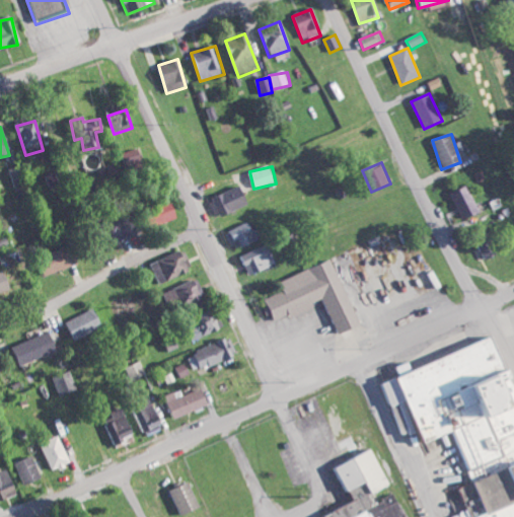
[(219,218),(248,204),(239,185),(210,199),(219,218)]
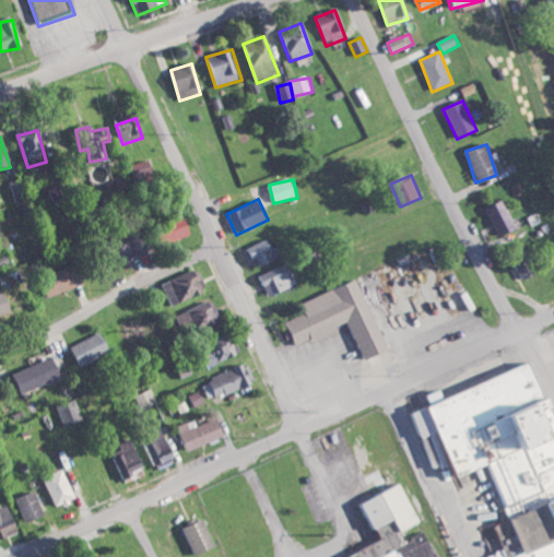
[(497,237),(516,229),(504,201),(485,208),(497,237)]
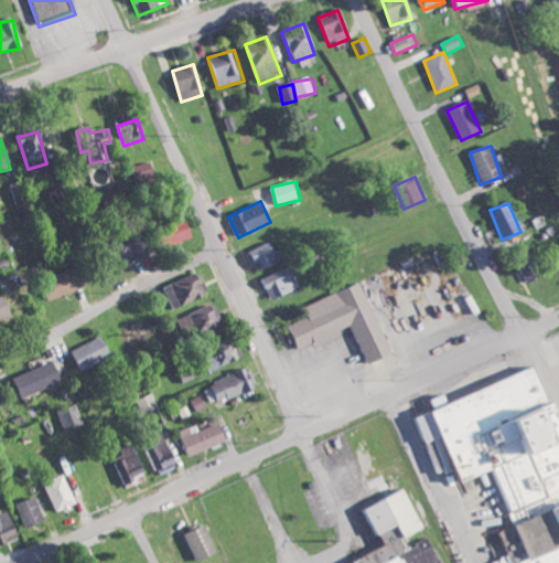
[(153,226),(162,250),(191,238),(183,216),(153,226)]
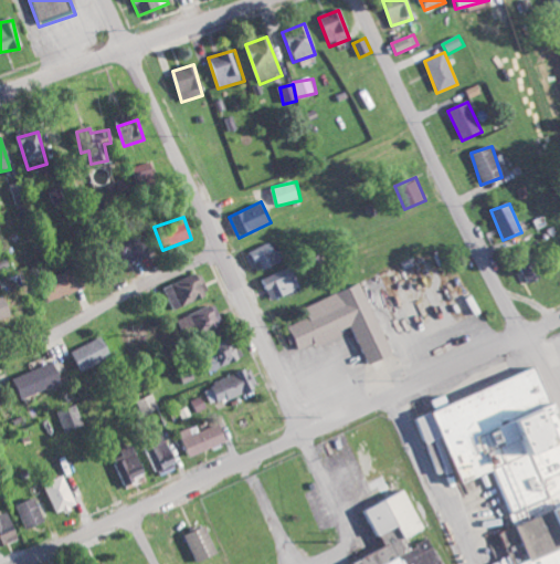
[(140,259),(133,238),(103,248),(111,269),(140,259)]
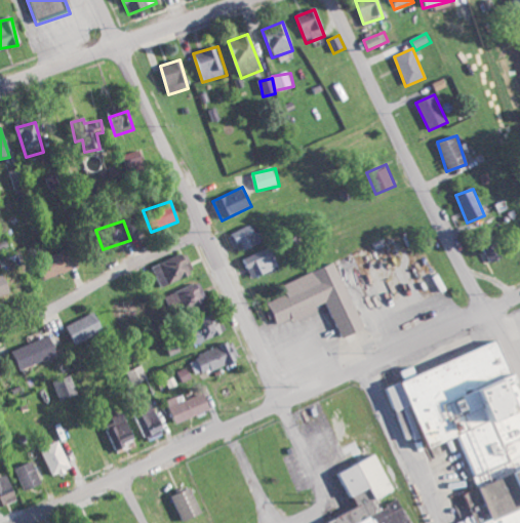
[(231,234),(237,251),(255,245),(249,227),(231,234)]
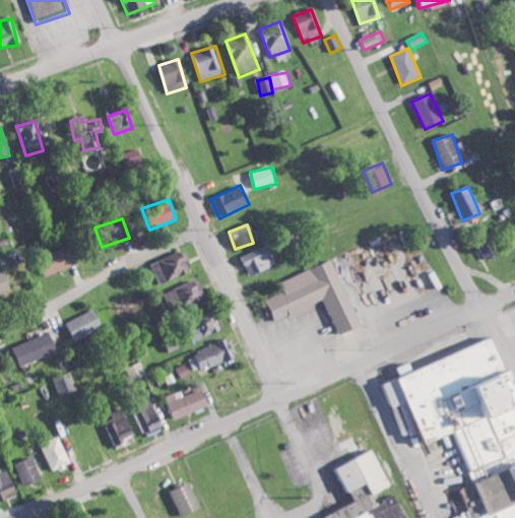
[(249,277),(276,265),(268,246),(241,257),(249,277)]
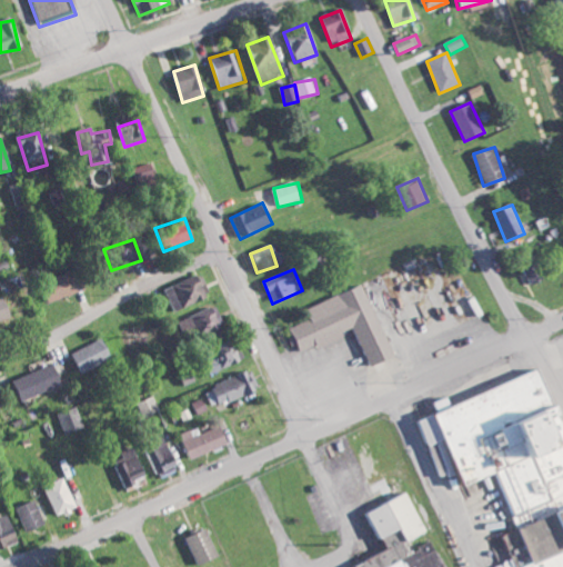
[(41,285),(49,305),(88,290),(80,270),(41,285)]
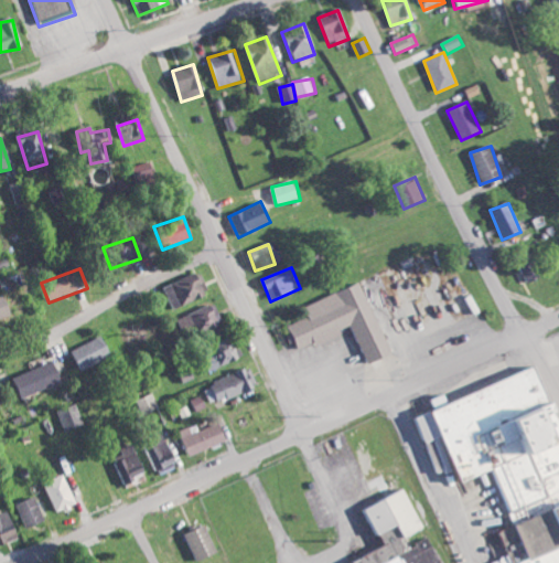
[(201,274),(164,285),(171,307),(207,296),(201,274)]
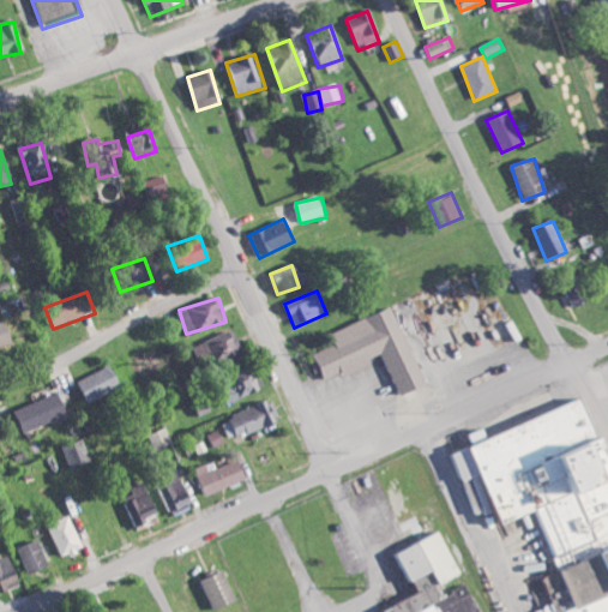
[(397,396),(422,385),(391,309),(330,334),(335,346),(312,355),(323,382),(341,373),(343,377),(369,366),(367,360),(380,355),(397,396)]
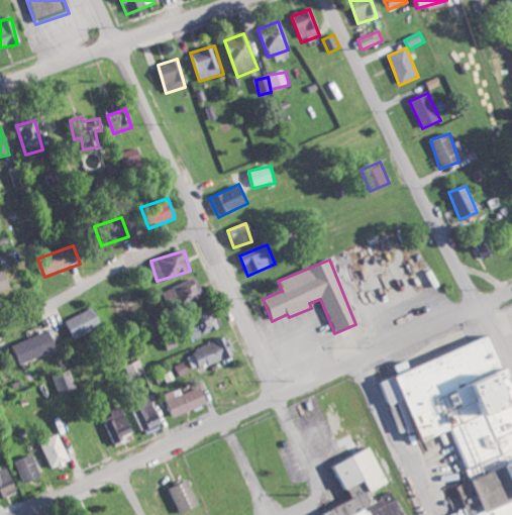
[(163,293),(171,310),(200,297),(192,280),(163,293)]
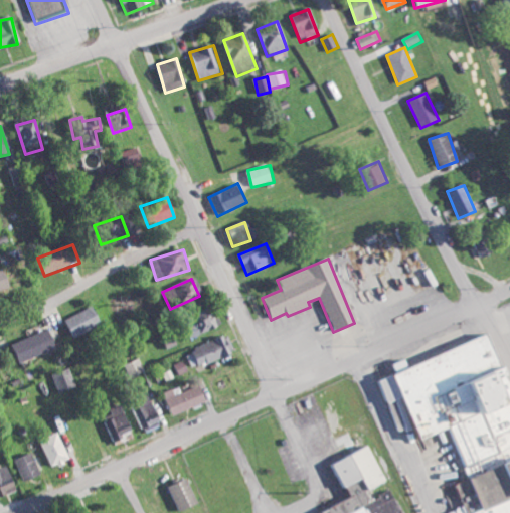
[(65,319),(71,337),(99,326),(93,309),(65,319)]
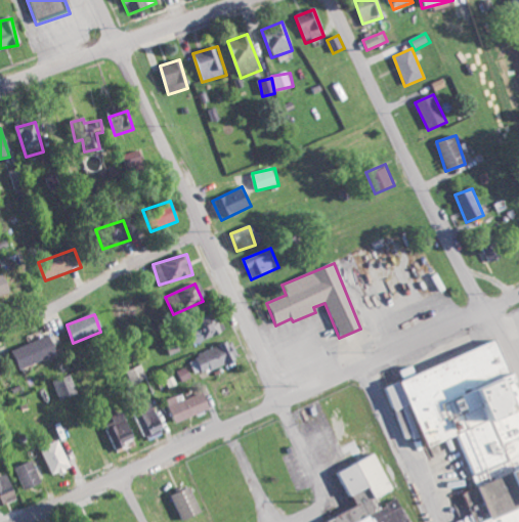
[(193,345),(224,332),(216,314),(185,328),(193,345)]
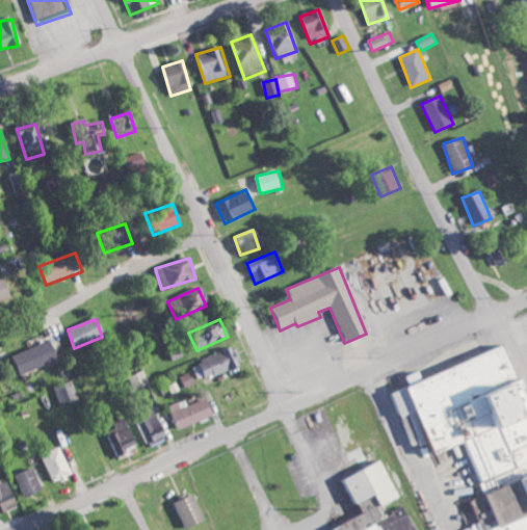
[(21,376),(56,361),(48,342),(12,358),(21,376)]
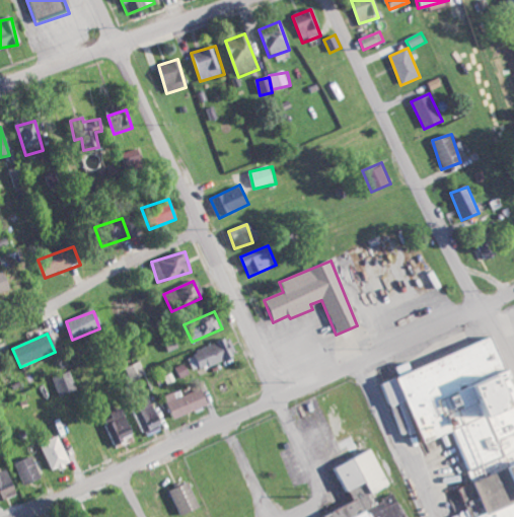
[(414,444),(448,431),(468,484),(456,489),(465,512),(455,516),(513,516),(513,382),(506,363),(503,364),(491,335),(406,368),(404,363),(390,368),(394,377),(376,384),(385,408),(397,402),(414,444)]
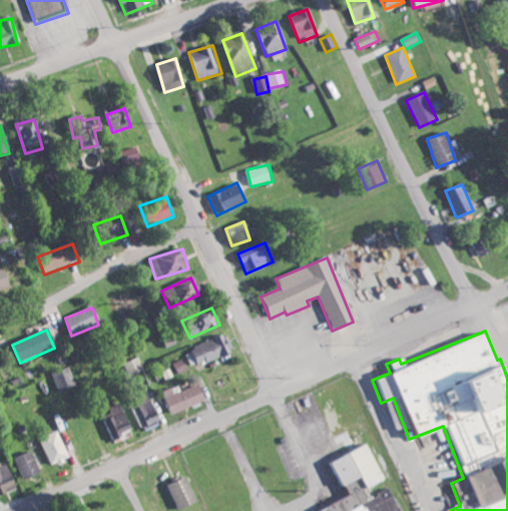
[(196,366),(234,351),(228,334),(189,349),(196,366)]
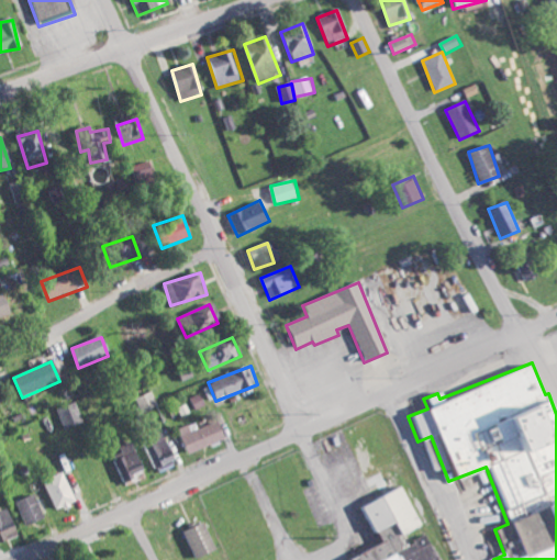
[(138,398),(143,413),(158,409),(155,393),(138,398)]
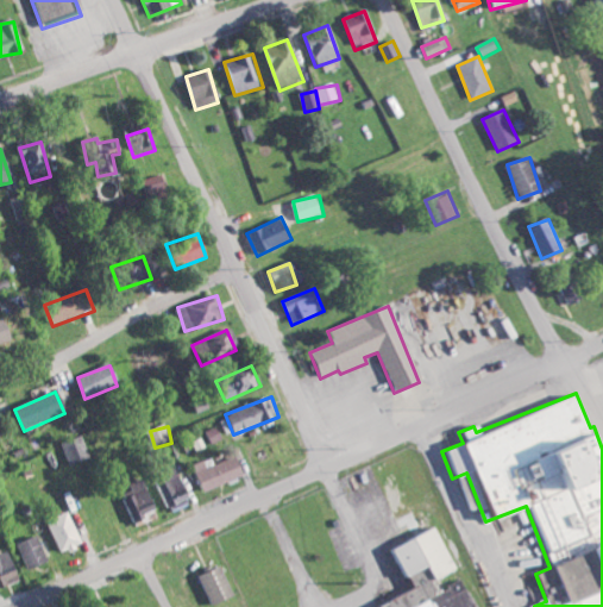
[(73,467),(93,457),(83,437),(63,446),(73,467)]
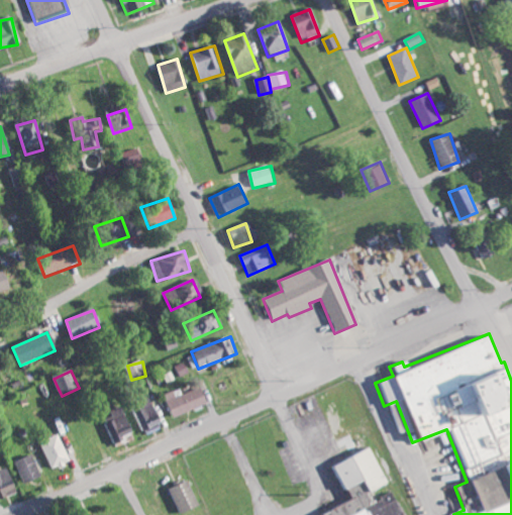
[(207,405),(200,388),(177,398),(175,392),(164,396),(174,418),(207,405)]
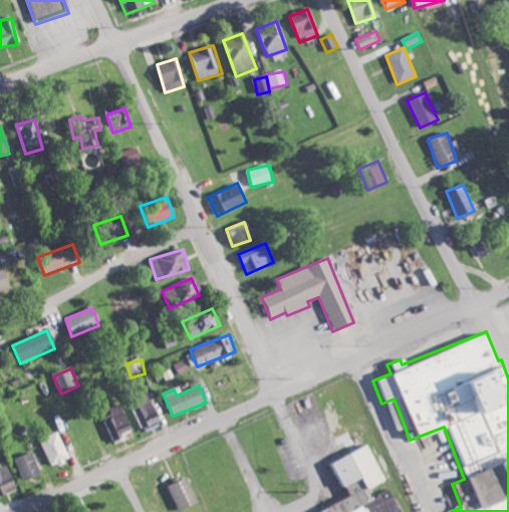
[(142,428),(159,422),(147,388),(130,394),(142,428)]
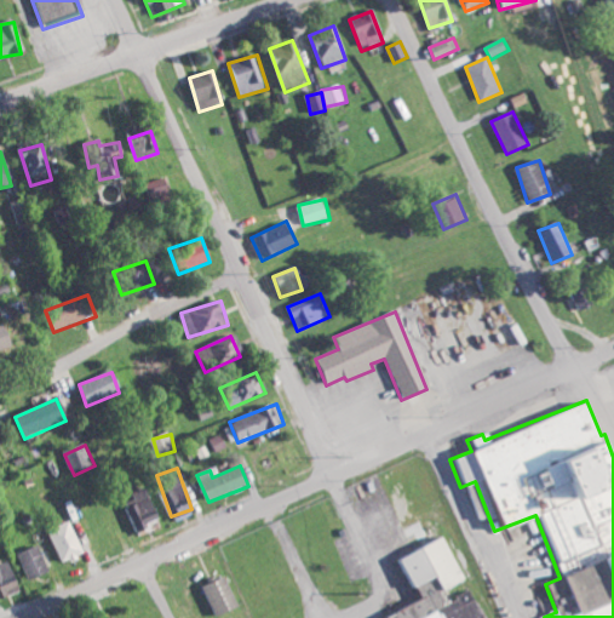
[(158,522),(145,490),(135,493),(138,504),(126,509),(135,531),(158,522)]
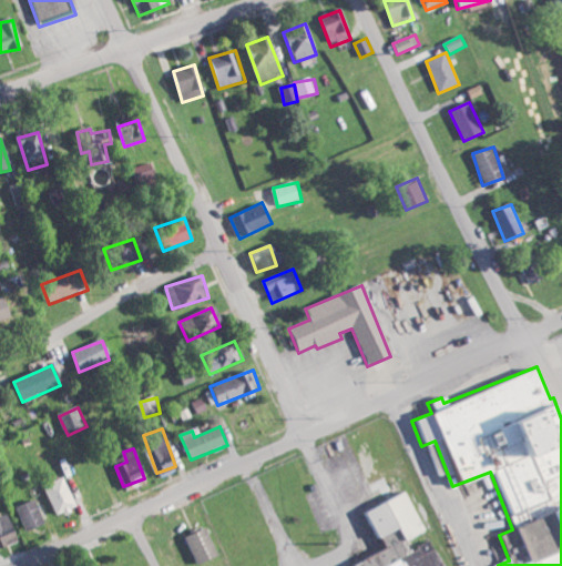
[(55,517),(77,508),(64,478),(43,486),(55,517)]
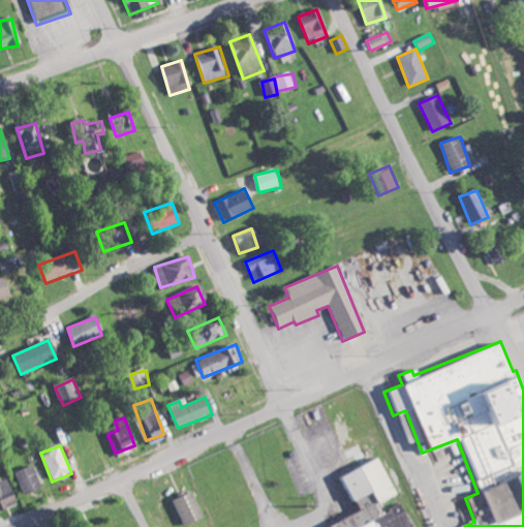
[(415,526),(409,510),(387,519),(381,503),(394,499),(378,459),(337,475),(349,504),(358,501),(363,513),(349,518),(352,526),(415,526)]
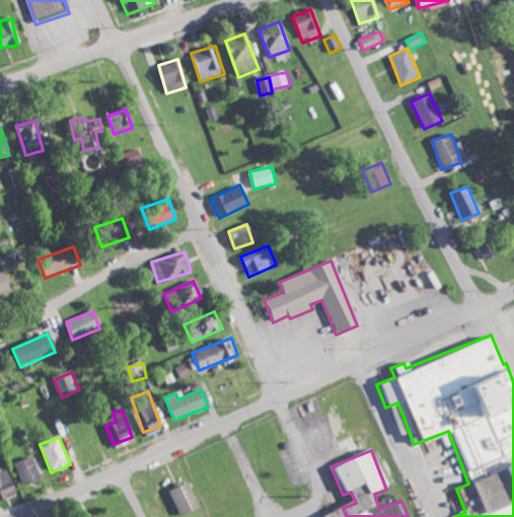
[(15,464),(24,486),(42,478),(32,457),(15,464)]
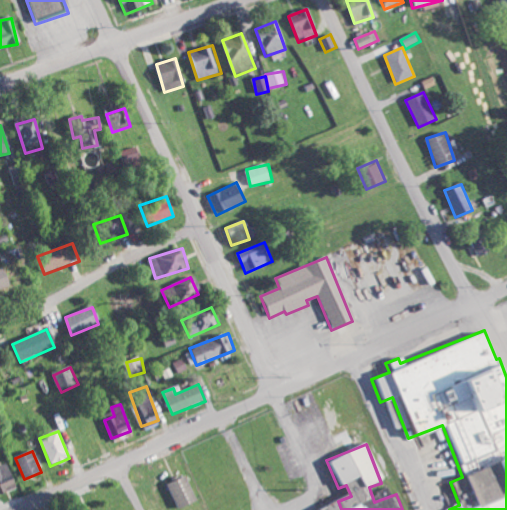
[(0,494),(16,490),(8,463),(0,465),(0,494)]
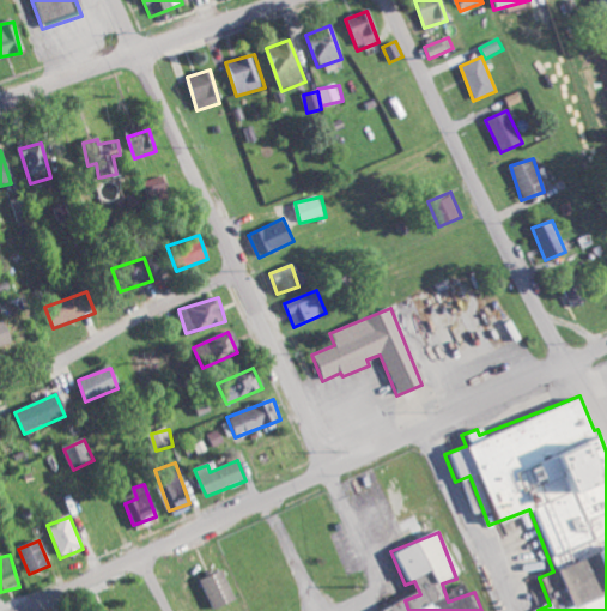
[(235,600),(222,570),(199,581),(212,610),(235,600)]
